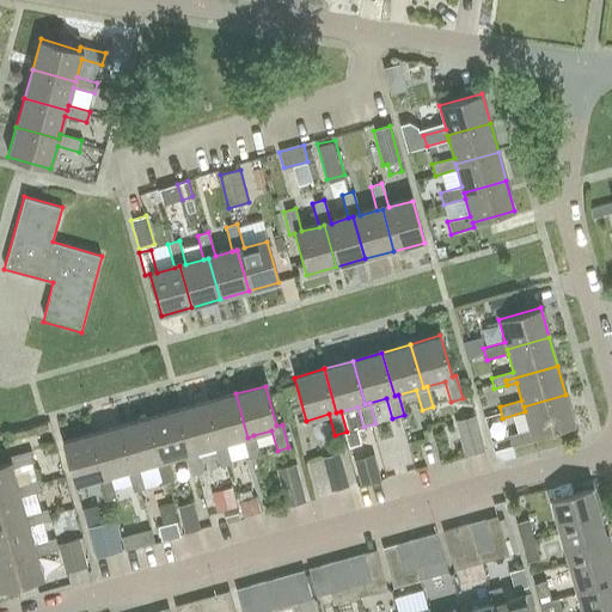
[(259,456),(254,435),(248,438),(236,393),(207,402),(219,445),(225,444),(243,439),(248,459),(259,456)]
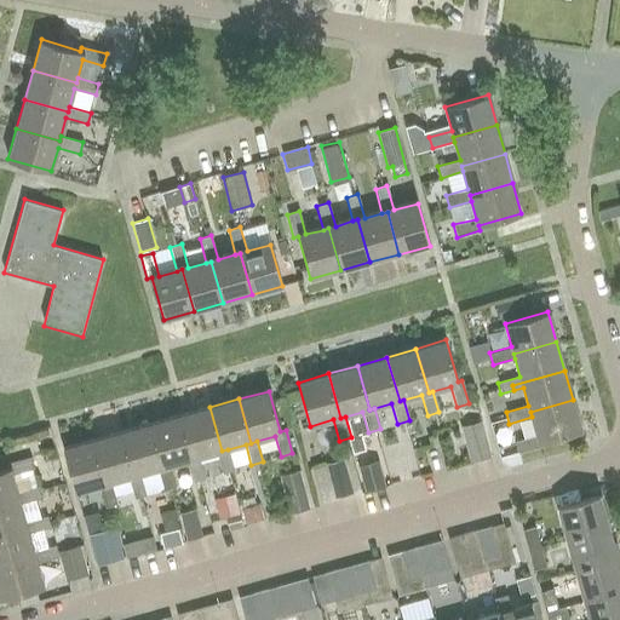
[(581,430),(573,400),(530,412),(532,417),(537,435),(515,441),(517,453),(541,446),(540,442),(581,430)]
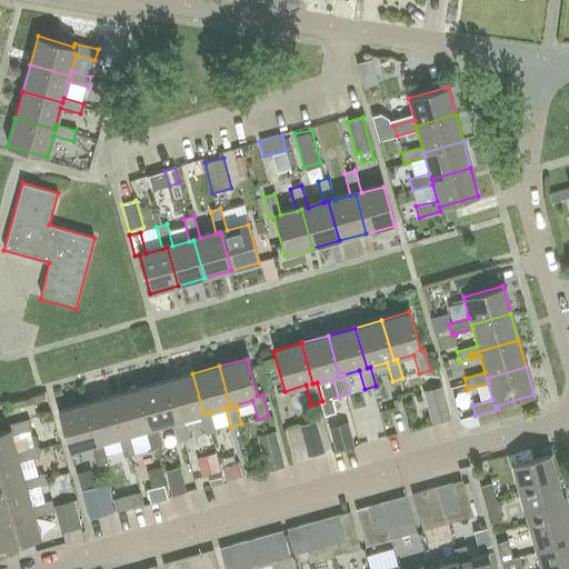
[(213,431),(209,412),(203,413),(192,373),(166,381),(177,421),(182,420),(198,416),(203,435),(213,431)]
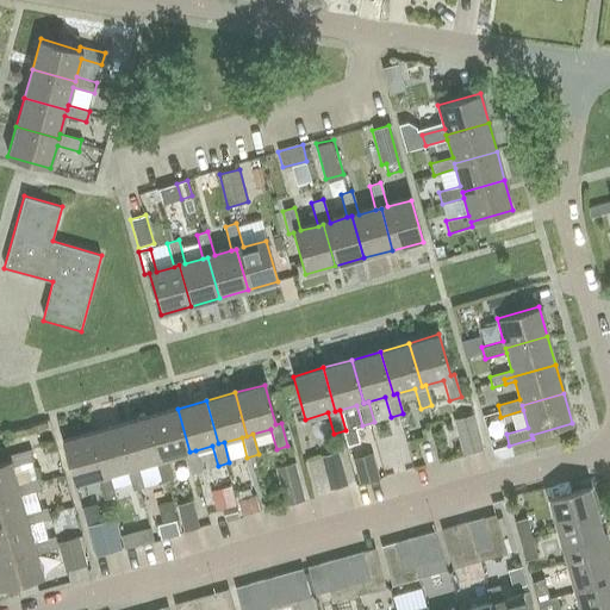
[(201,471),(195,450),(190,452),(178,409),(149,417),(161,460),(166,459),(184,453),(190,474),(201,471)]
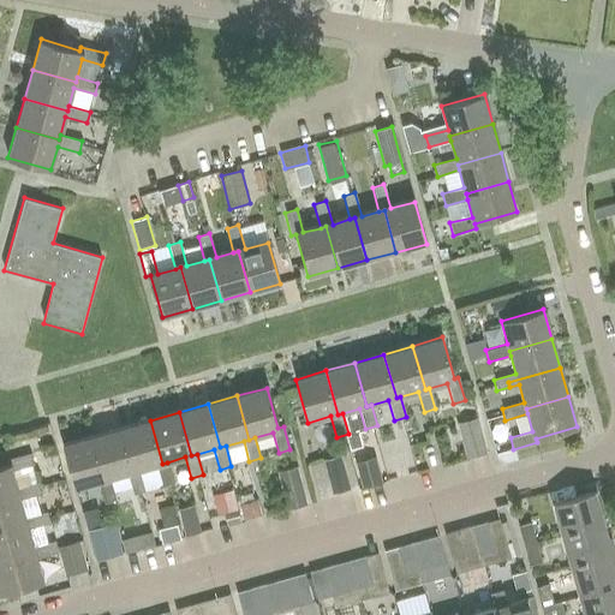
[(467,458),(487,452),(476,417),(458,423),(467,458)]
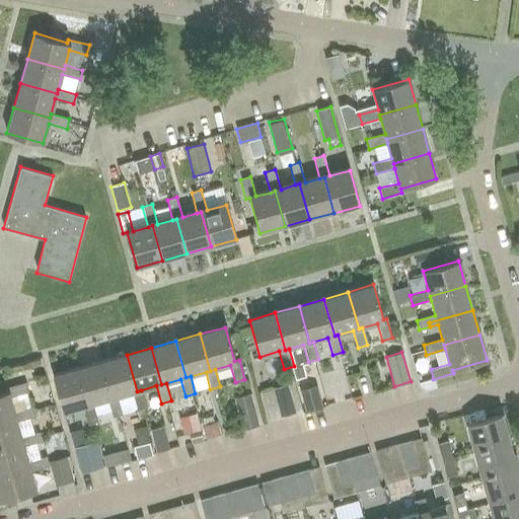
[(146,408),(141,390),(137,391),(127,355),(102,361),(113,397),(117,396),(132,392),(137,411),(146,408)]
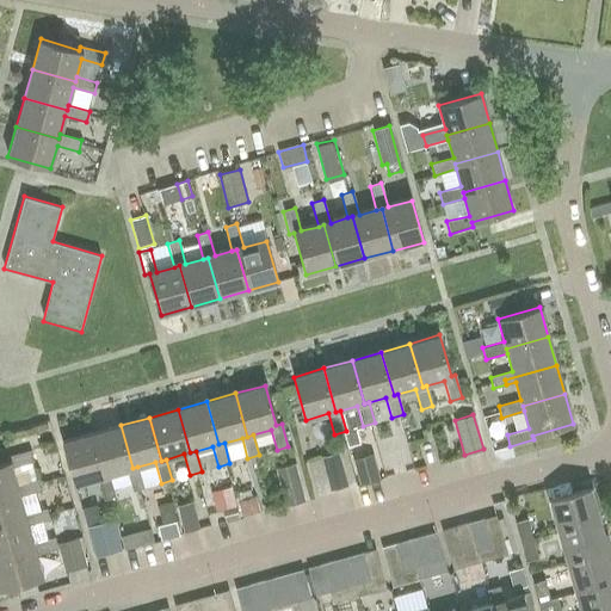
[(143,488),(137,467),(133,468),(121,425),(91,433),(104,476),(109,475),(127,470),(131,492),(143,488)]
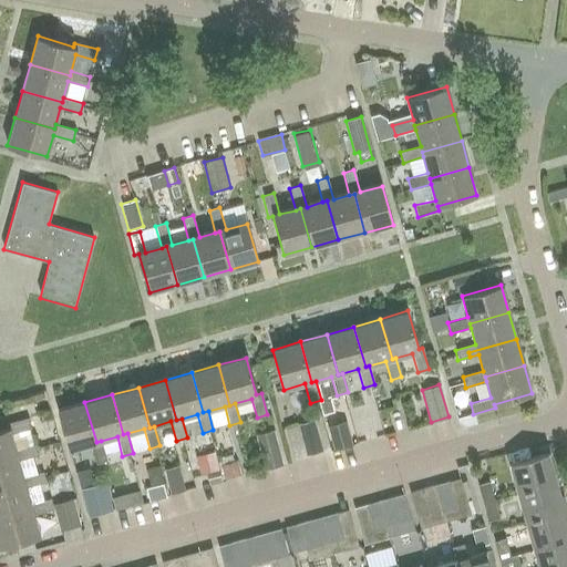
[(106,461),(101,441),(96,442),(84,402),(57,410),(69,450),(90,444),(95,464),(106,461)]
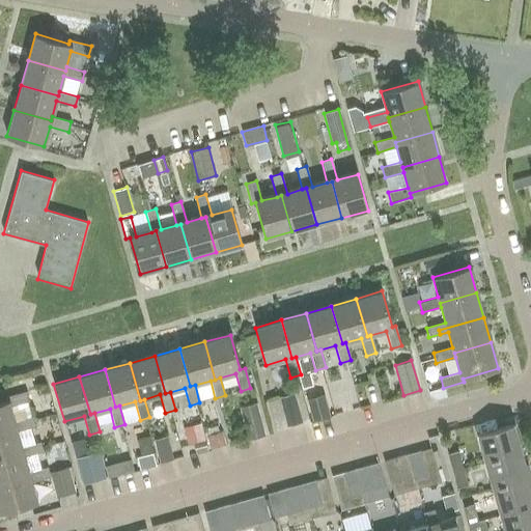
[(312,420),(329,416),(320,384),(304,389),(312,420)]
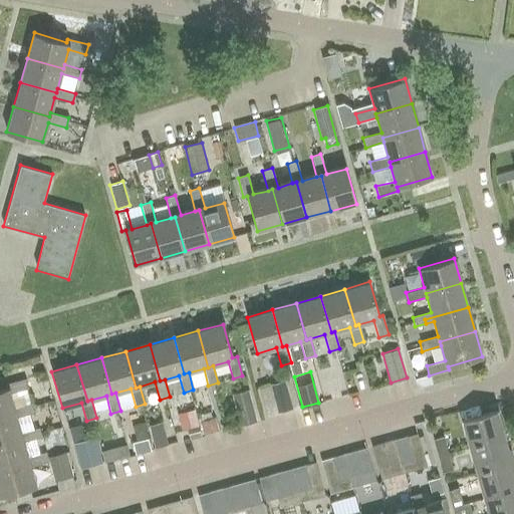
[(0,417),(15,414),(13,408),(9,394),(27,389),(25,378),(6,384),(7,389),(0,391),(0,417)]
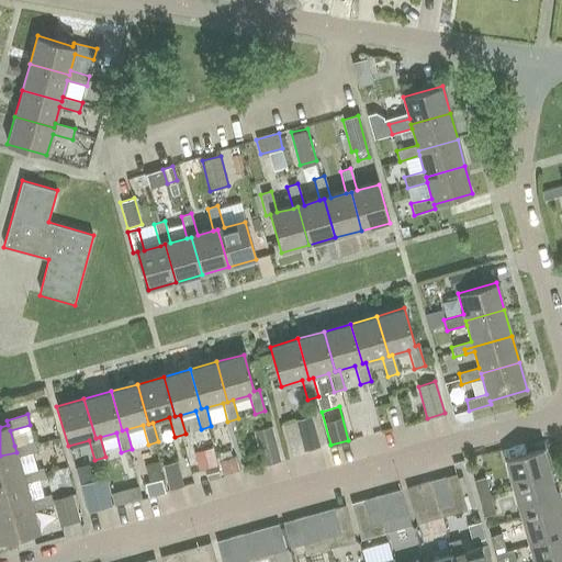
[(304,450),(319,446),(312,415),(295,419),(304,450)]
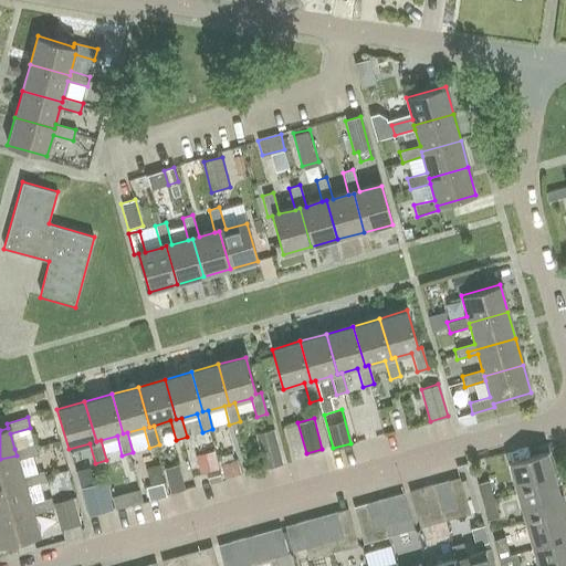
[(283,462),(273,428),(254,433),(263,468),(283,462)]
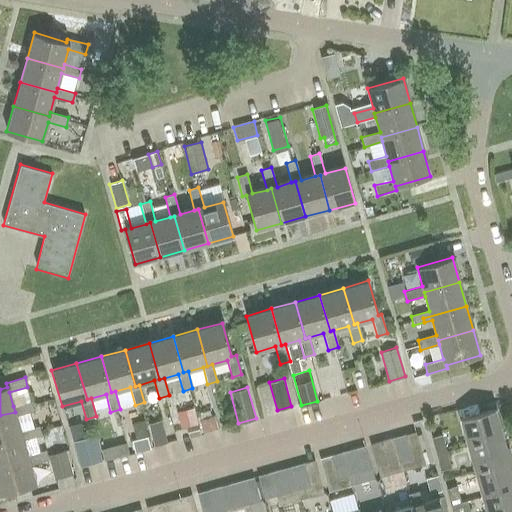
[(0,441),(21,436),(20,431),(16,416),(34,411),(31,401),(13,406),(15,412),(0,415),(0,441)]
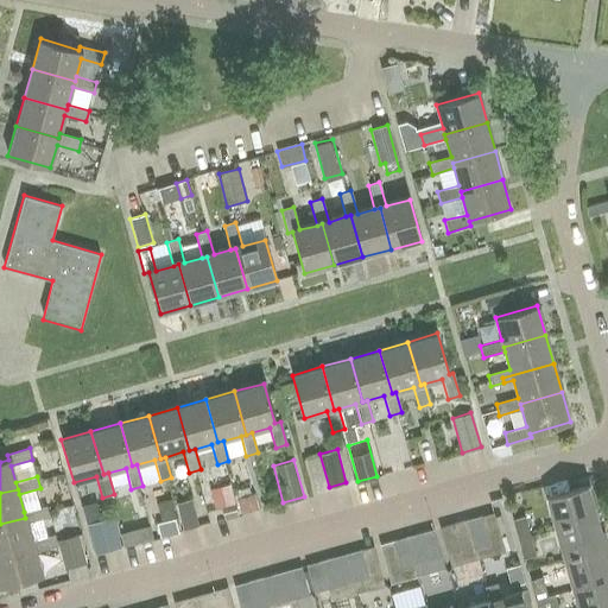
[(556,529),(599,518),(589,486),(548,498),(556,529)]
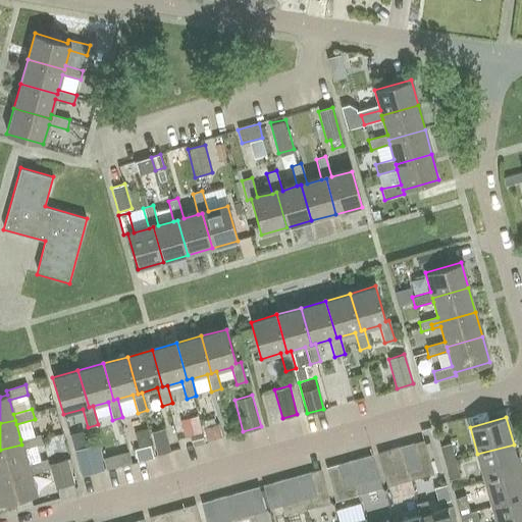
[(0,476),(29,469),(27,464),(22,450),(42,444),(39,434),(20,439),(21,445),(0,450),(0,476)]
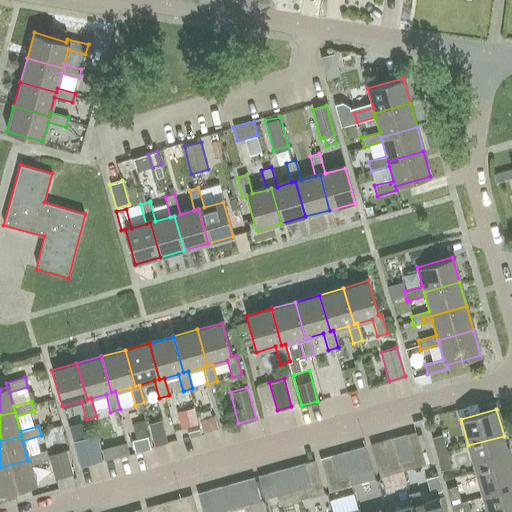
[(410,458),(422,455),(415,432),(404,435),(410,458)]
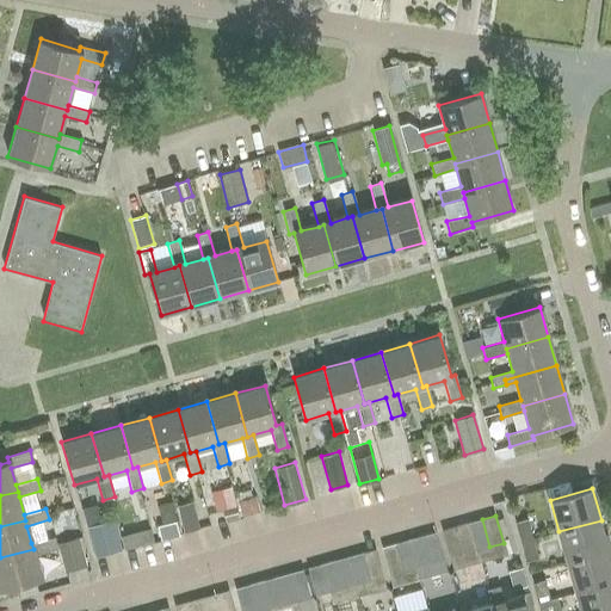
[(115,519),(88,528),(97,557),(123,550),(115,519)]
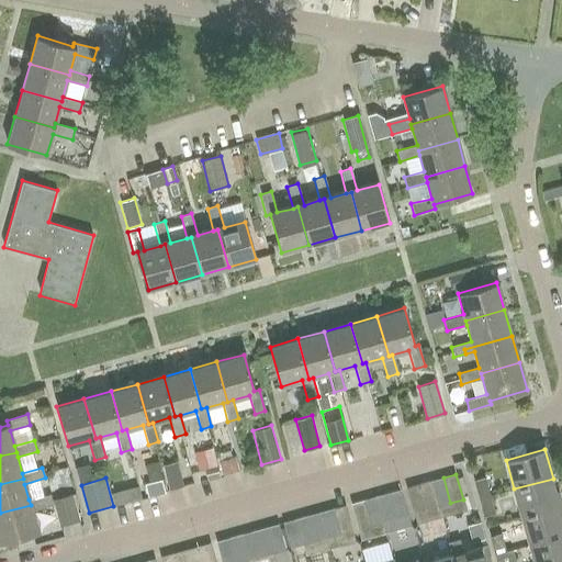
[(438,506),(450,503),(444,478),(430,481),(438,506)]
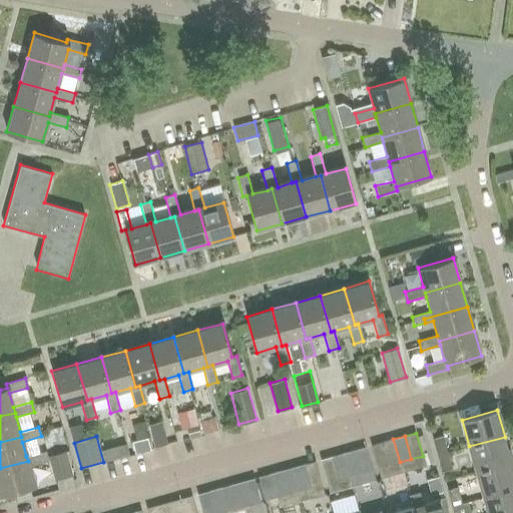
[(436,454),(447,451),(442,436),(432,438),(436,454)]
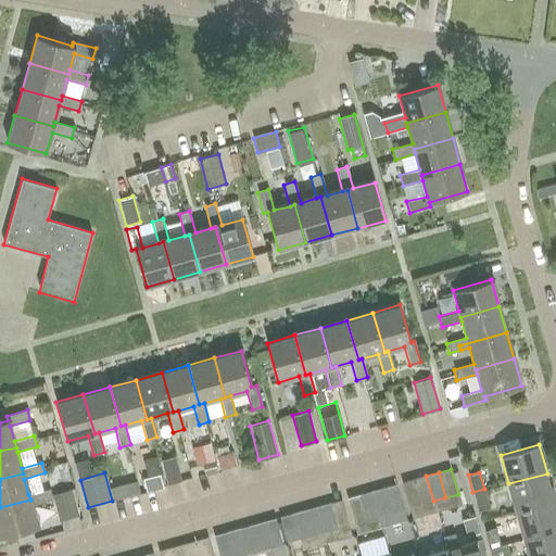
[(516,512),(555,501),(547,474),(508,483),(516,512)]
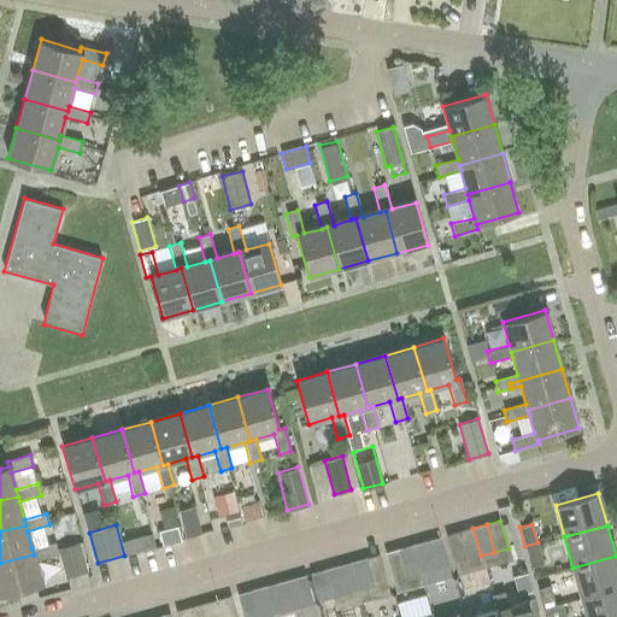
[(182,541),(177,527),(159,532),(163,546),(182,541)]
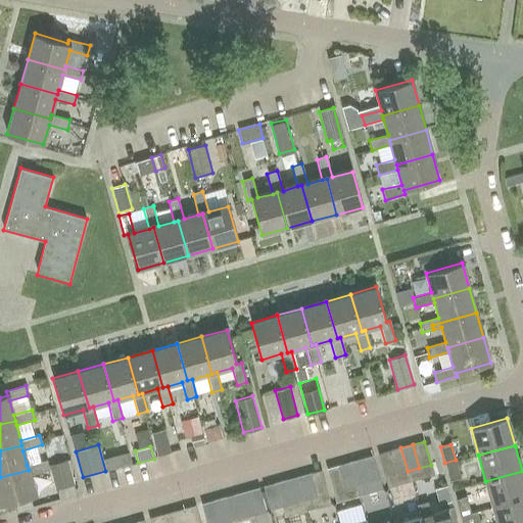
[(395,474),(408,471),(400,447),(389,450),(395,474)]
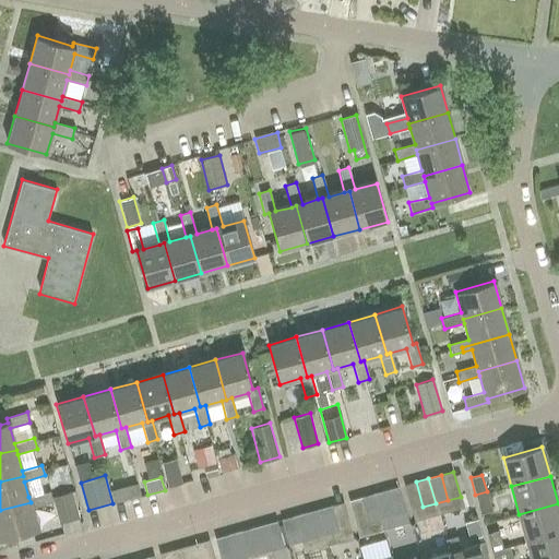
[(411,510),(423,507),(416,482),(403,485),(411,510)]
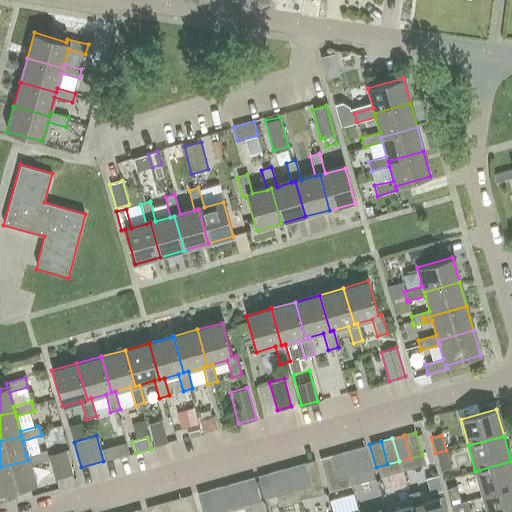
[(360,471),(371,468),(365,446),(353,449),(360,471)]
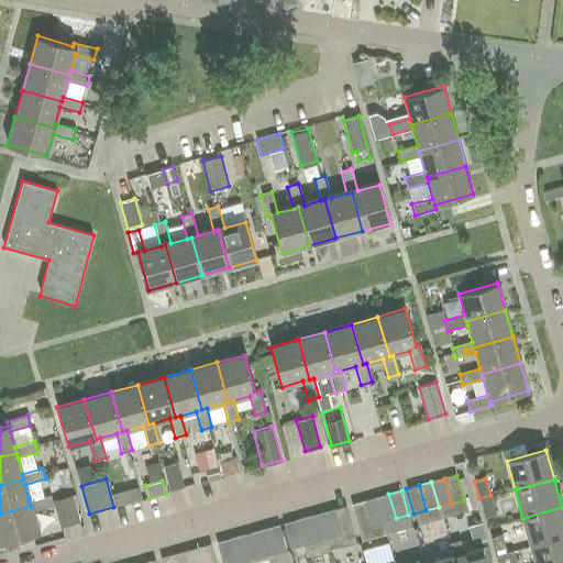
[(383,521),(396,518),(388,494),(376,497),(383,521)]
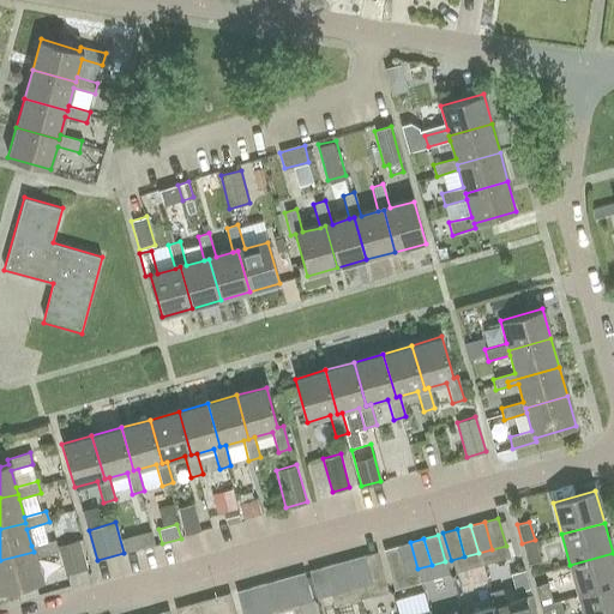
[(34,552),(0,560),(0,593),(42,582),(35,558),(58,552),(56,547),(54,540),(31,546),(34,552)]
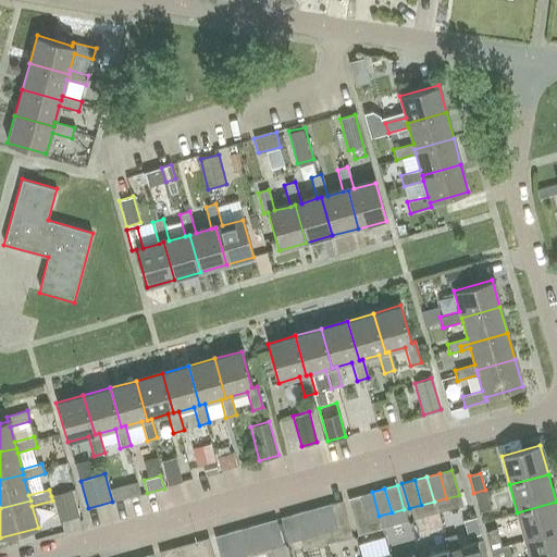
[(72,490),(51,496),(52,500),(59,521),(79,516),(72,490)]
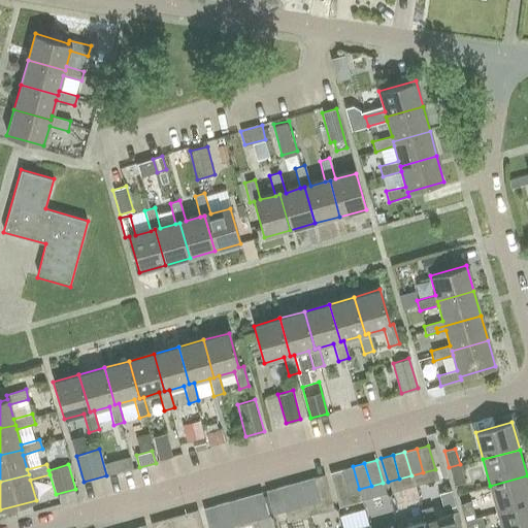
[(460,464),(449,467),(454,486),(464,483),(460,464)]
